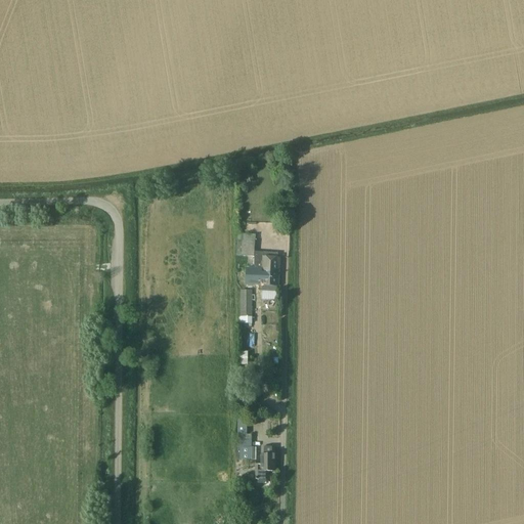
[(270,275),(279,275),(279,274),(279,258),(277,258),(278,254),(264,254),(255,253),(256,235),(237,234),(236,256),(254,257),(254,269),(262,269),(262,271),(270,271),(270,275)]
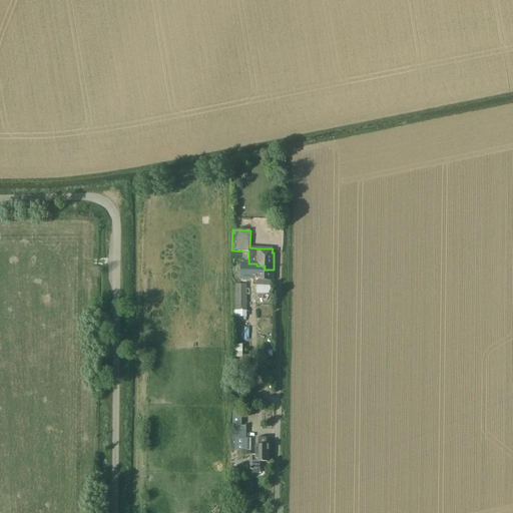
[(274,282),(274,270),(265,270),(265,266),(257,266),(257,264),(248,264),(240,264),(240,265),(240,272),(253,273),(253,280),(258,281),(257,286),(272,287),(272,282),(274,282)]
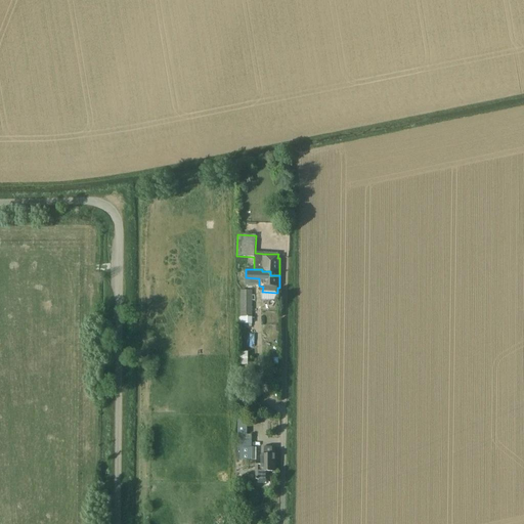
[(241,292),(241,318),(241,323),(251,324),(251,318),(253,318),(252,291),(241,292)]
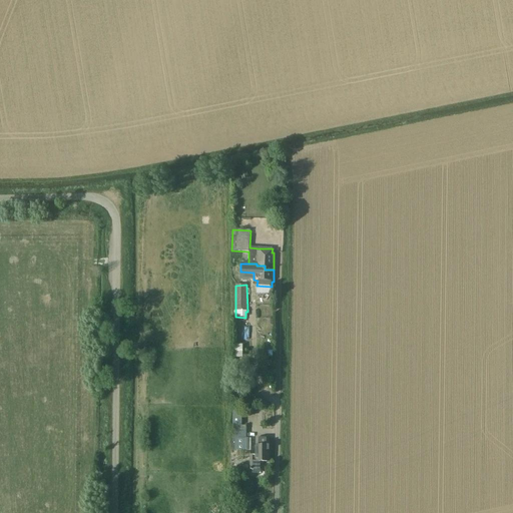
[(233,409),(232,426),(241,426),(242,409),(233,409)]
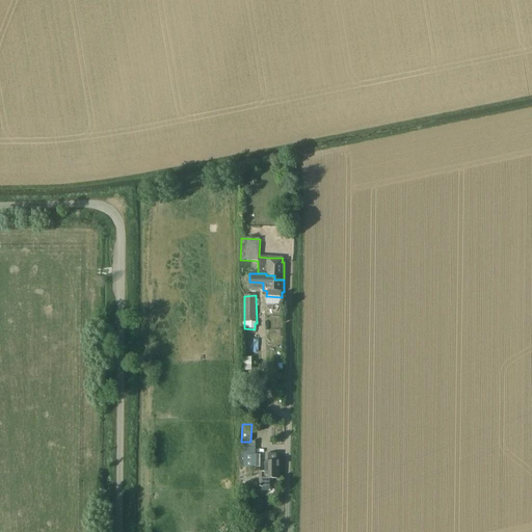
[(256,455),(256,448),(256,442),(250,442),(241,442),(241,448),(241,468),(257,468),(257,456),(256,455)]
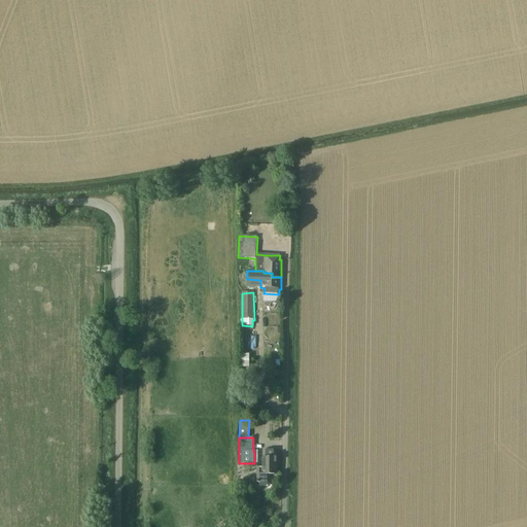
[(270,483),(270,475),(276,475),(276,452),(264,452),(264,467),(257,467),(257,483),(270,483)]
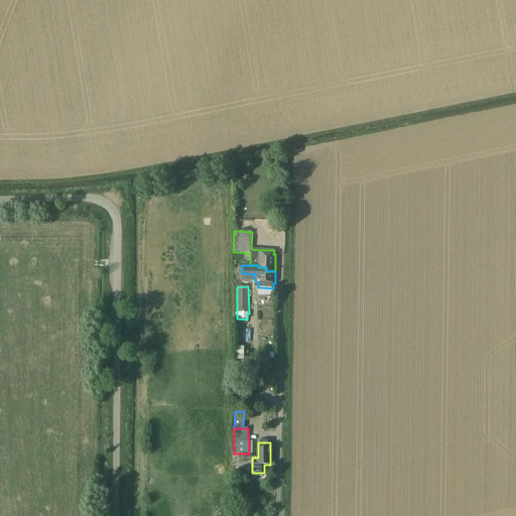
All buildings are outlined.
